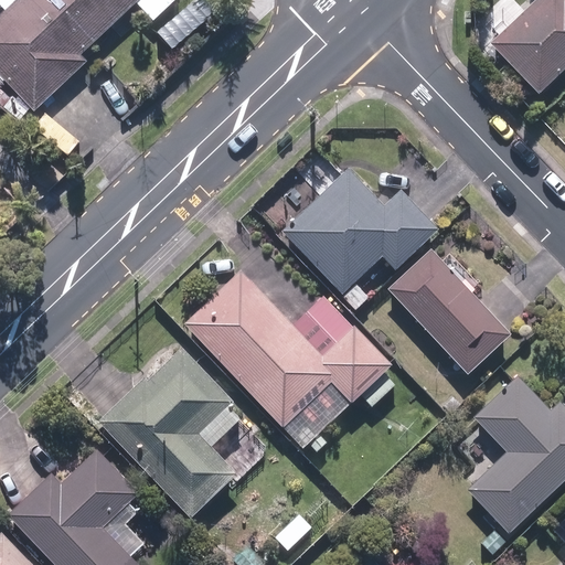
[(149,0),(20,0),(0,20),(0,80),(32,113),(57,89),(149,0)]
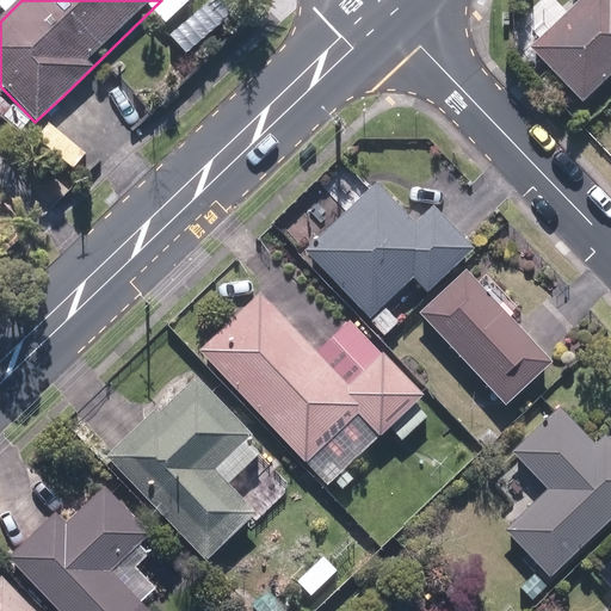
[(610,0),(575,0),(529,48),(584,103),(610,75),(610,0)]
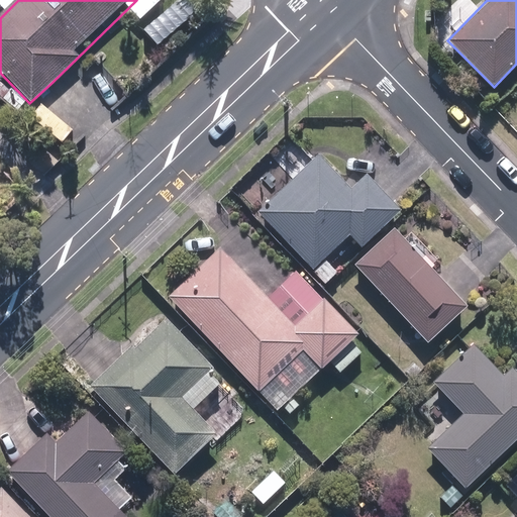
[(353,190),(319,156),(259,213),(315,271),(351,235),(364,246),(401,210),(384,192),(368,176),(353,190)]
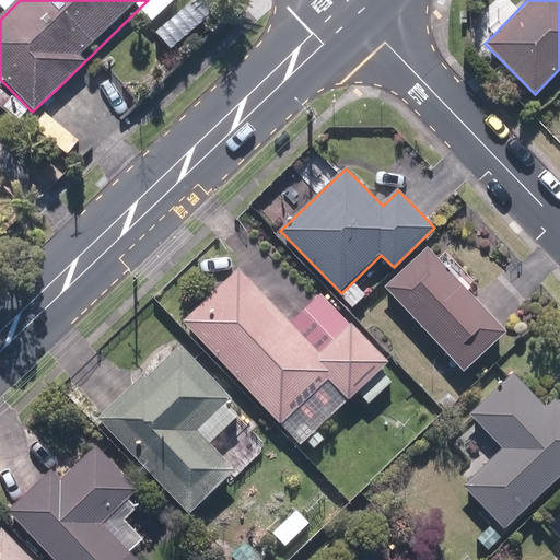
[(487,311),(428,247),(385,287),(467,373),(509,334),(487,311)]
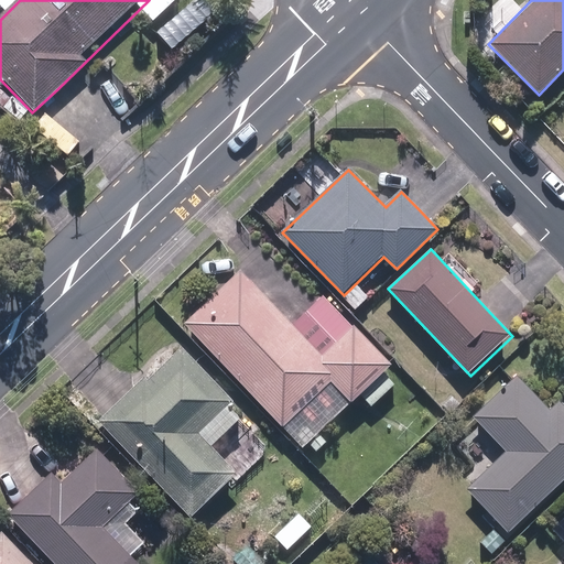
[(390,364),(323,295),(292,325),(268,300),(239,271),(183,325),(284,429),(332,382),(350,401),(390,364)]
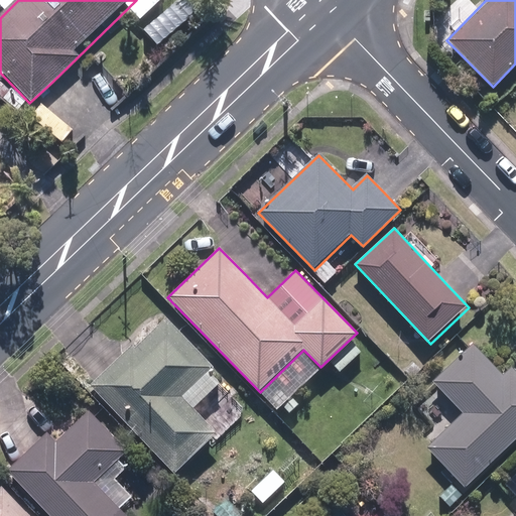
[(111,364),(90,385),(174,474),(219,432),(183,396),(214,367),(163,314),(111,364)]
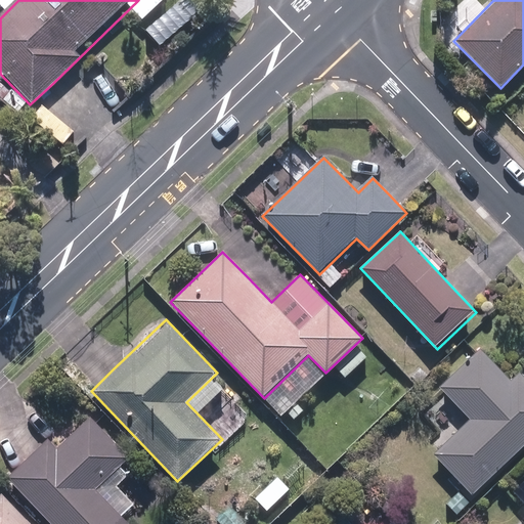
[(433,451),(470,492),(523,442),(523,380),(519,375),(511,382),(481,348),(439,386),(469,419),(433,451)]
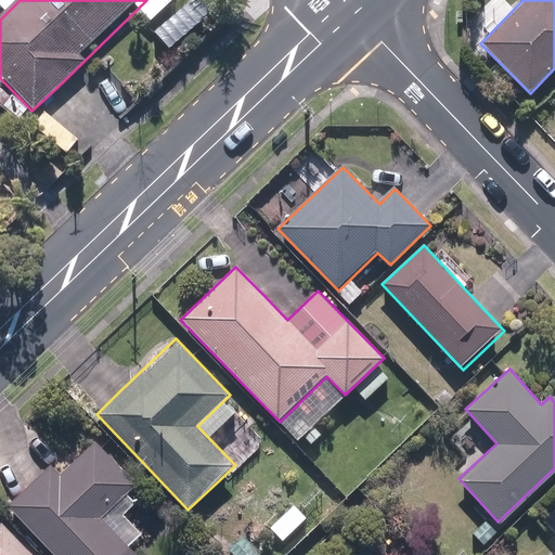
[(27,487),(8,505),(54,554),(137,554),(102,518),(139,483),(98,440),(61,474),(51,464),(27,487)]
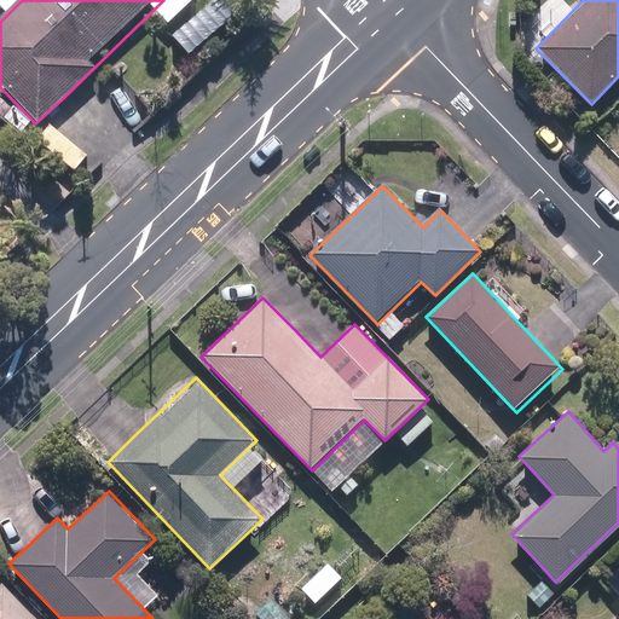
[(341,580),(327,563),(300,588),(314,605),(341,580)]
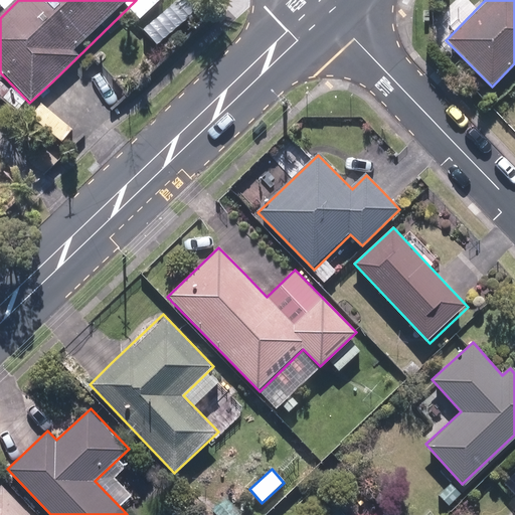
[(0,514),(29,514),(0,484),(0,514)]
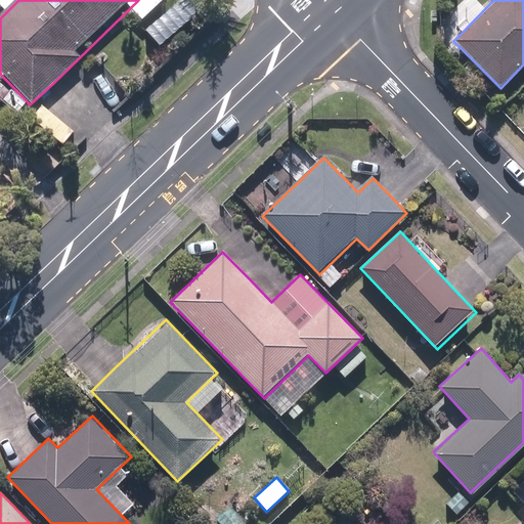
[(248,523),(230,507),(217,520),(220,523),(248,523)]
